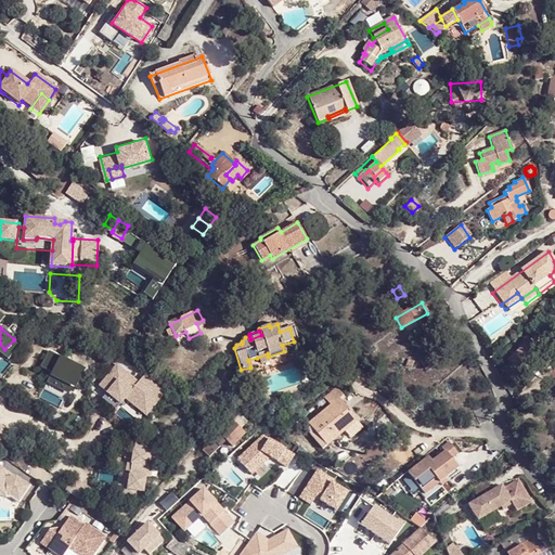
[(524,361),(539,347),(530,338),(526,341),(524,339),(518,345),(520,347),(507,358),(514,364),(521,358),(524,361)]
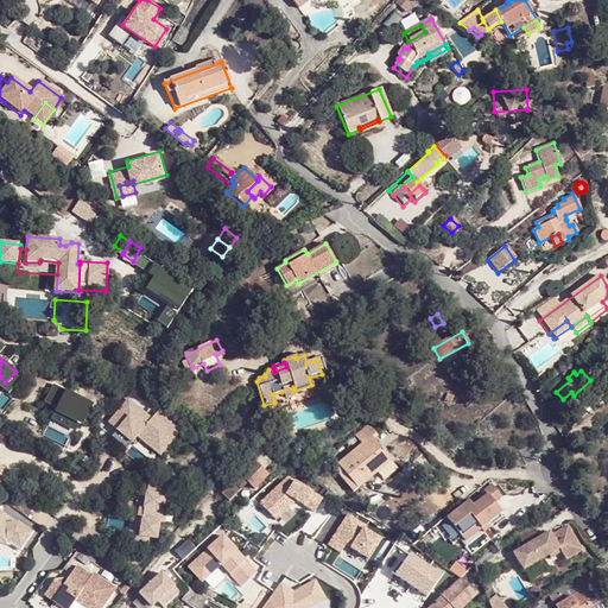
[(16,372),(5,382),(0,377),(0,388),(6,394),(23,377),(19,375),(16,372)]
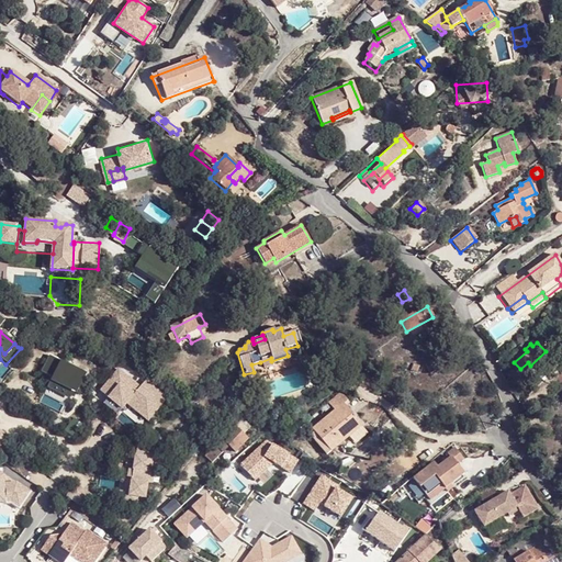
[(271,358),(260,362),(262,369),(273,366),(271,361),(271,358)]
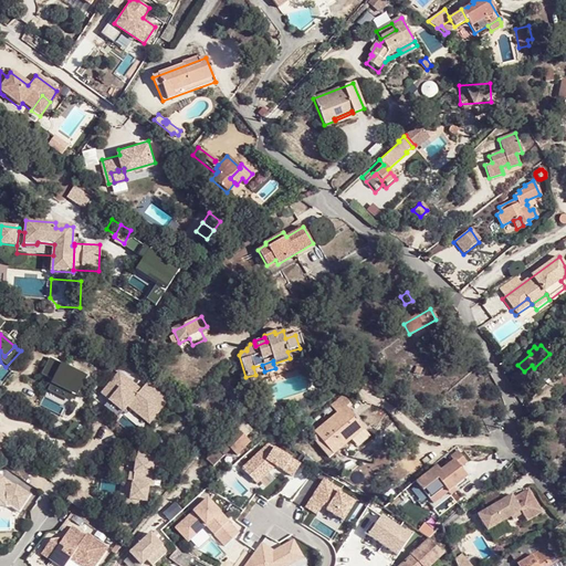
[(142,388),(119,370),(102,392),(111,399),(124,410),(129,404),(150,421),(168,400),(147,383),(142,388)]
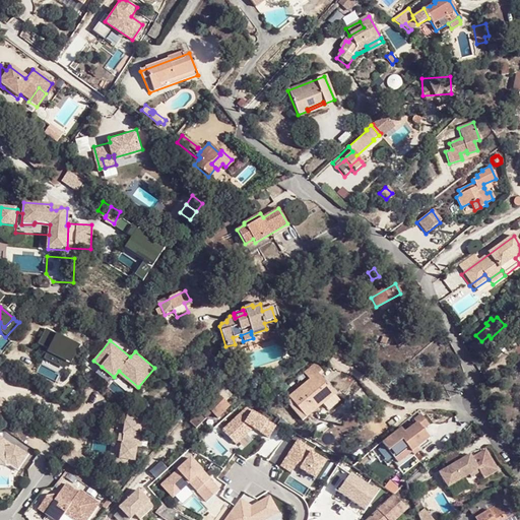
[(315,364),(303,374),(309,381),(289,398),(311,423),(318,416),(314,410),(335,394),(319,376),(323,373),(315,364)]
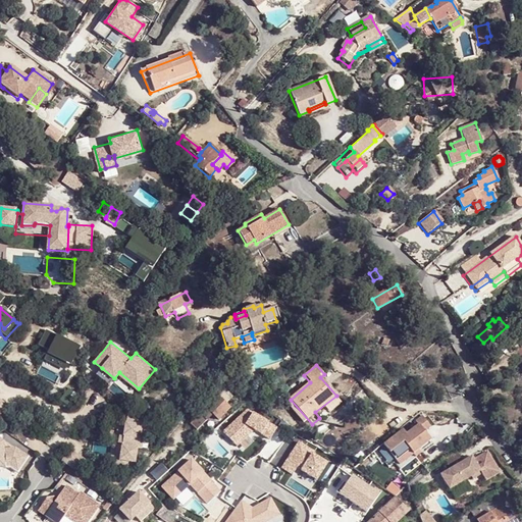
[(114,378),(102,368),(97,373),(110,383),(114,378)]
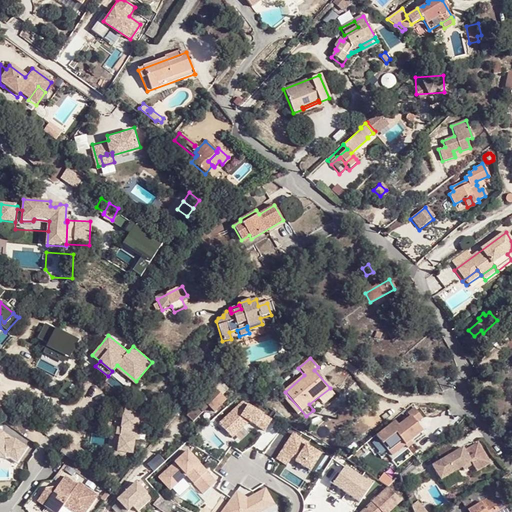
[(442,391),(451,387),(446,376),(437,380),(442,391)]
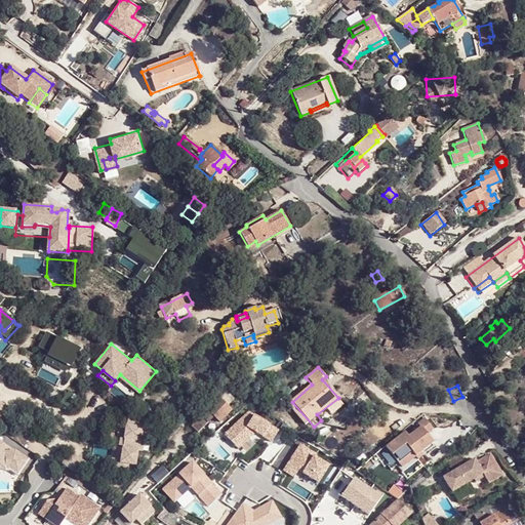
[(218,423),(236,407),(232,404),(229,408),(226,405),(233,400),(226,392),(191,426),(197,432),(211,420),(213,422),(215,420),(218,423)]
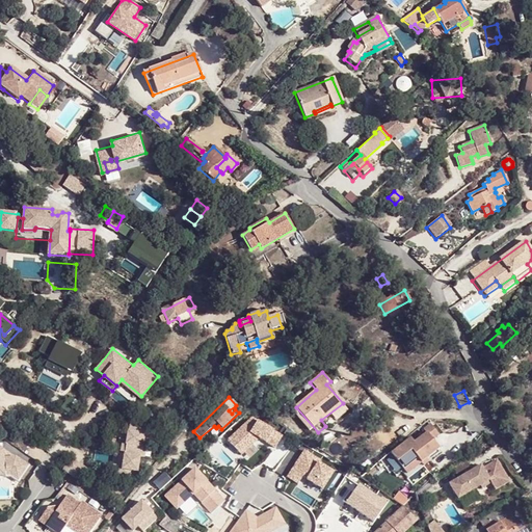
[(321,420),(325,426),(347,407),(343,403),(321,420)]
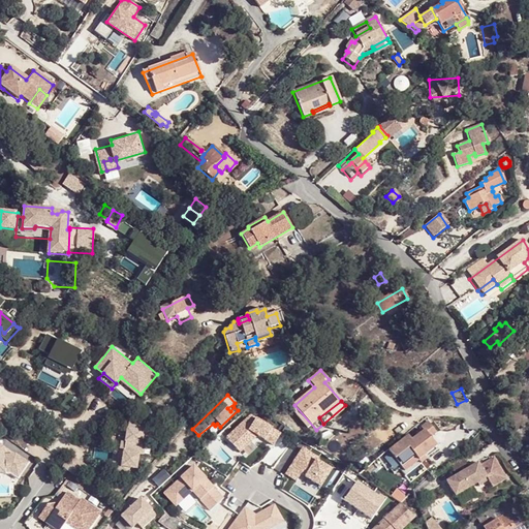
[(150,426),(129,423),(125,442),(124,450),(123,453),(121,468),(128,469),(135,470),(138,454),(144,455),(145,447),(152,449),(153,441),(147,441),(150,426)]
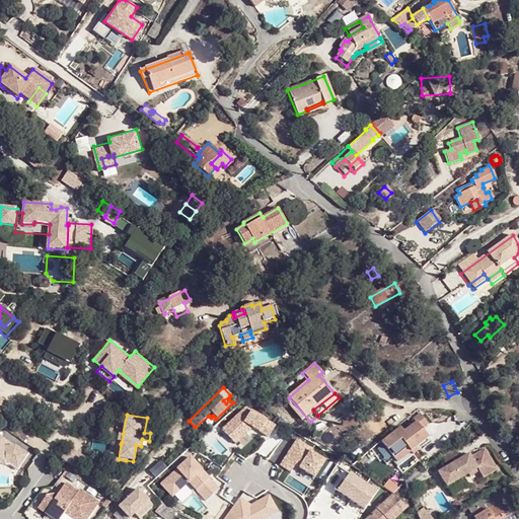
[(408,457),(414,453),(426,443),(419,434),(424,430),(415,419),(409,424),(411,427),(402,433),(395,431),(382,442),(382,443),(377,446),(391,465),(405,455),(408,457)]
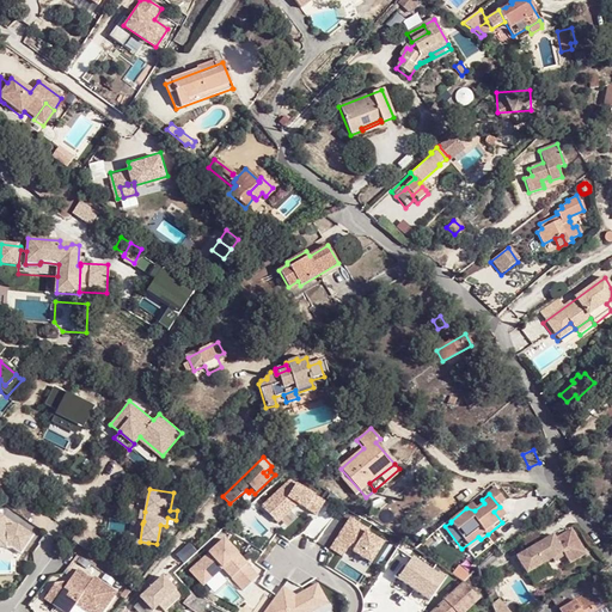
[(0,558),(19,557),(23,551),(34,534),(18,525),(7,526),(6,516),(0,515),(0,558)]
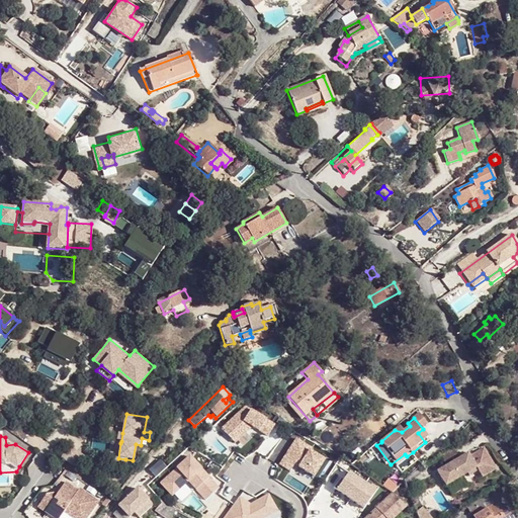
[(118,458),(120,443),(116,442),(114,454),(110,453),(108,463),(124,466),(125,459),(118,458)]
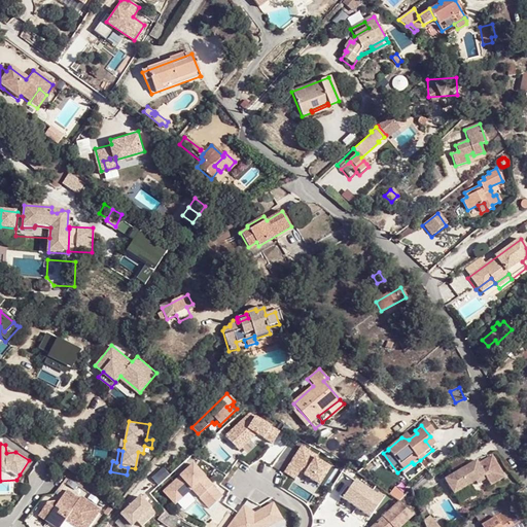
[(458,472),(446,481),(455,496),(477,483),(478,485),(488,479),(493,487),(506,479),(493,457),(480,465),(478,462),(458,472)]
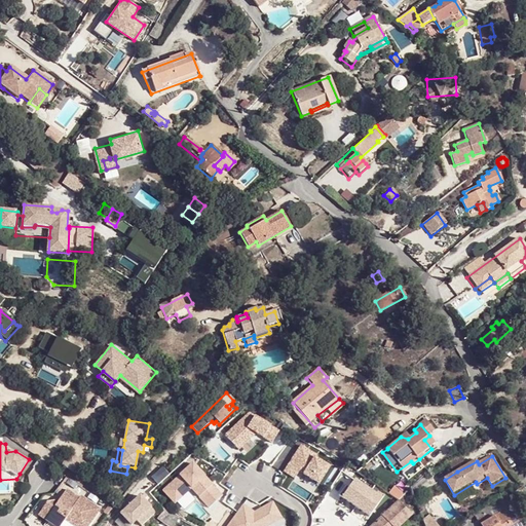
[(411,461),(397,472),(400,475),(413,463),(411,461)]
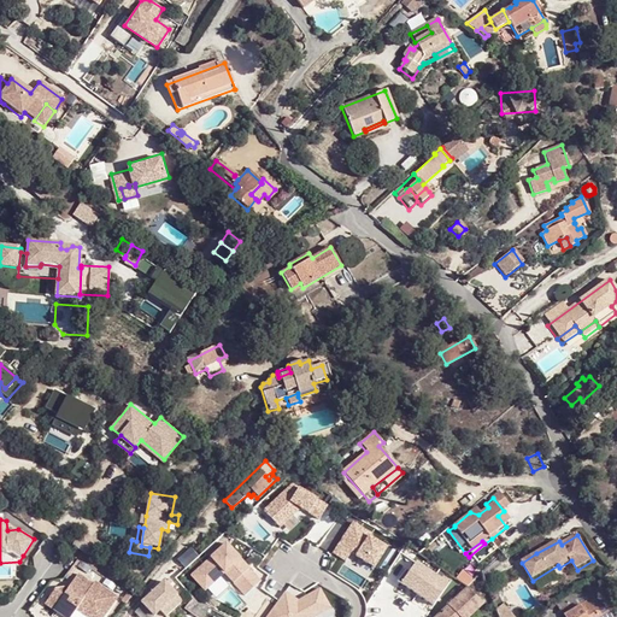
[(488,581),(504,570),(498,562),(482,575),(488,581)]
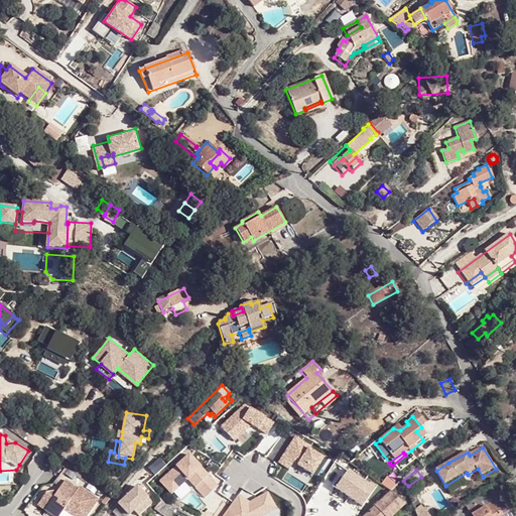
[(386,478),(381,485),(390,491),(396,485),(386,478)]
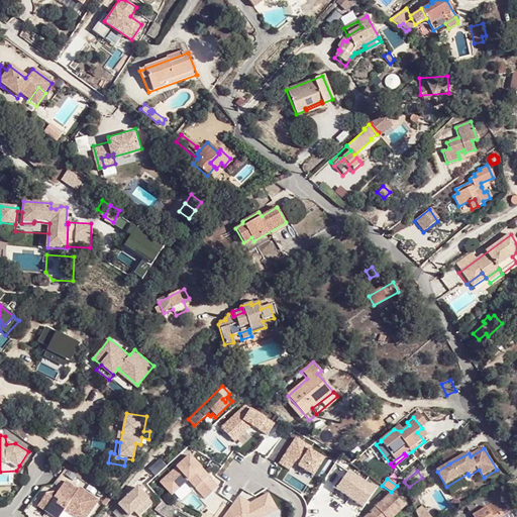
[(67,482),(60,492),(47,494),(39,506),(55,516),(62,516),(66,512),(68,508),(81,516),(89,516),(100,501),(81,488),(80,490),(67,482)]
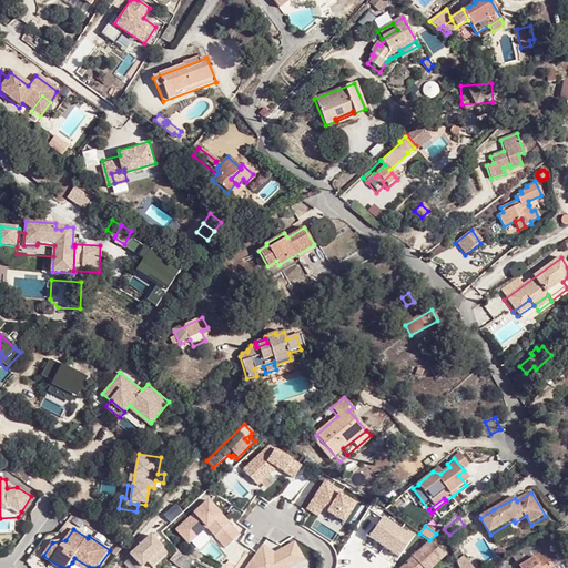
[(169,553),(153,535),(131,554),(142,566),(148,561),(153,567),(169,553)]
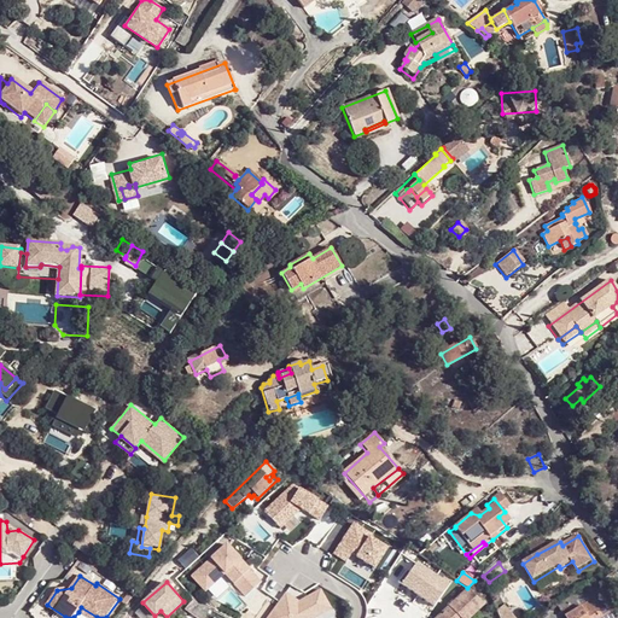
[(589,605),(605,595),(598,582),(581,593),(589,605)]
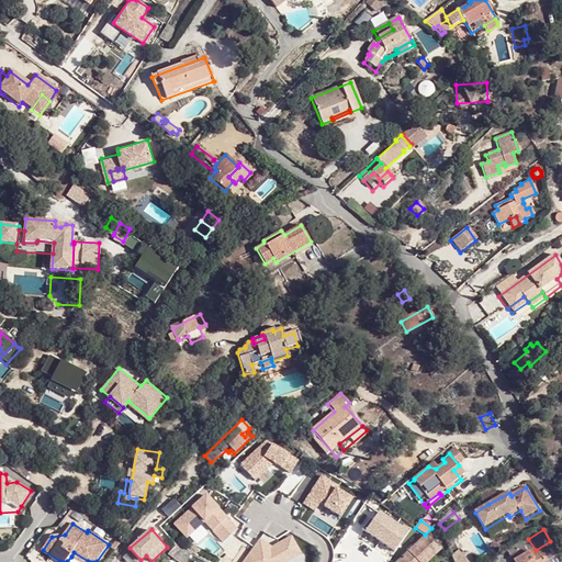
[(424,536),(396,561),(428,561),(439,552),(424,536)]
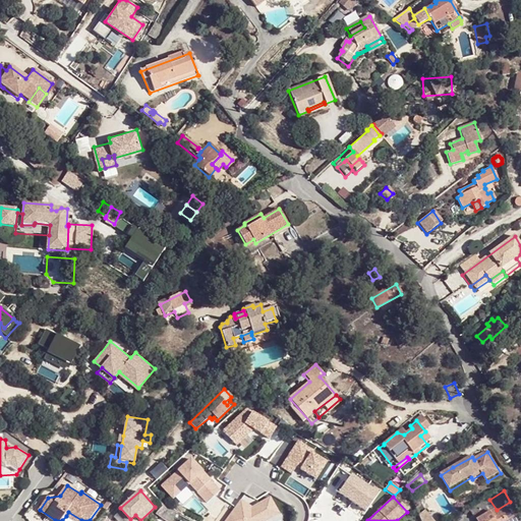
[(519,520),(520,520),(520,519),(510,502),(497,510),(489,500),(469,512),(474,520),(519,520)]
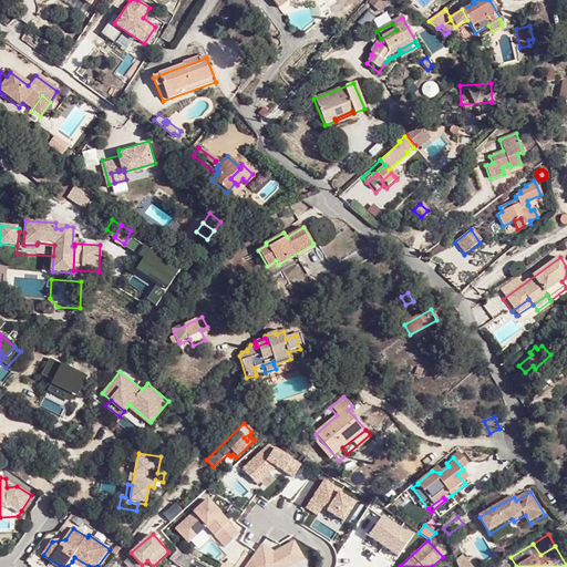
[(178,566),(187,557),(176,550),(168,559),(178,566)]
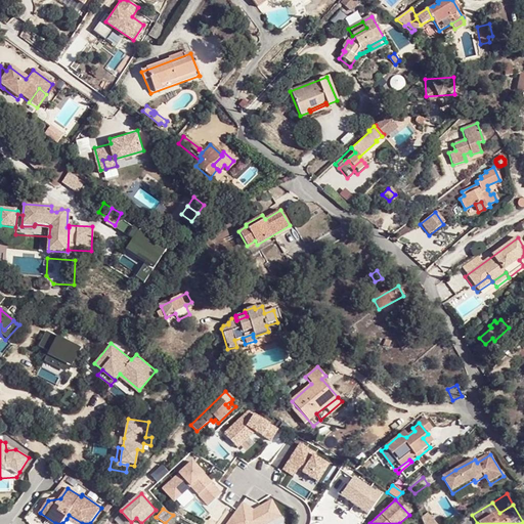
[(435,523),(427,513),(420,518),(421,523),(435,523)]
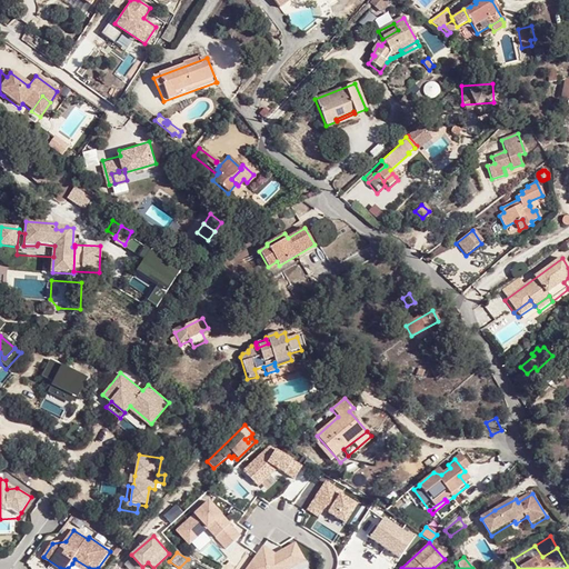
[(89,568),(75,559),(72,563),(80,568),(89,568)]
